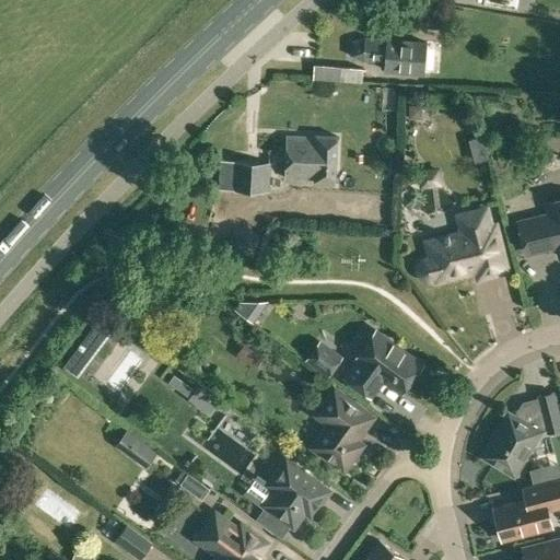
[(427,12),(426,27),(442,28),(443,13),(427,12)]
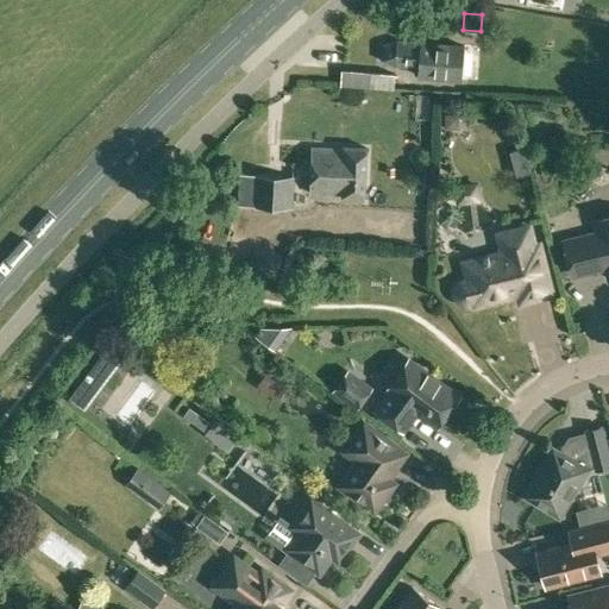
[(460,80),(463,45),(396,41),(384,44),(383,60),(395,64),(419,67),(419,76),(460,80)]
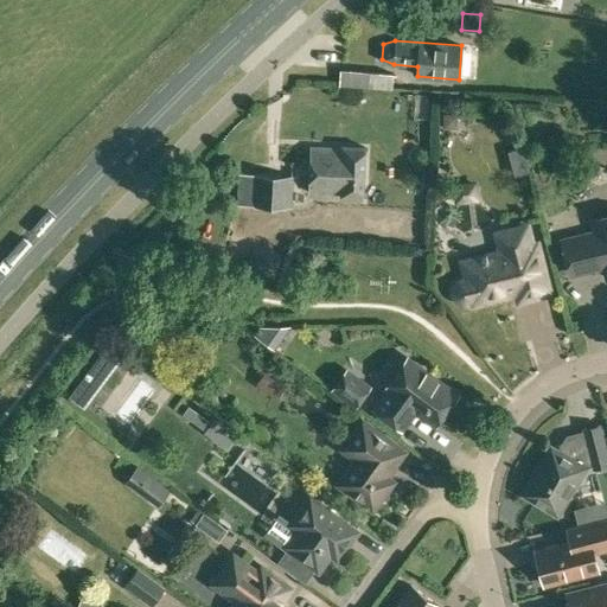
[(391,89),(393,74),(340,69),(339,85),(391,89)]
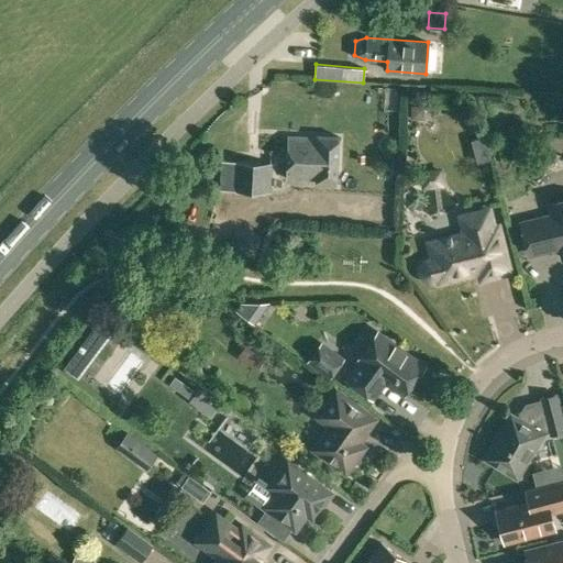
[(335,183),(338,136),(317,135),(317,138),(288,136),(286,177),(317,179),(316,181),(335,183)]
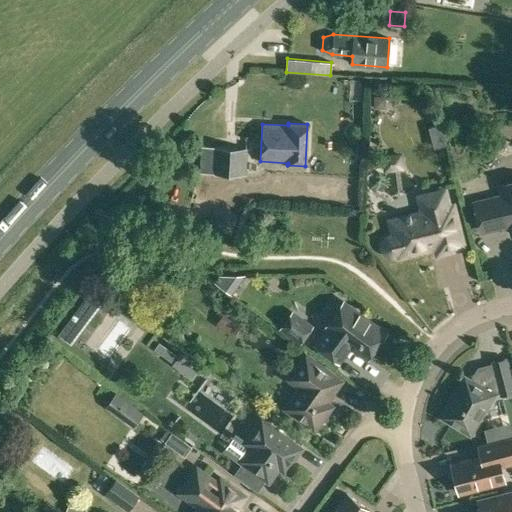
[(246,175),(247,148),(201,146),(200,172),(212,173),(246,175)]
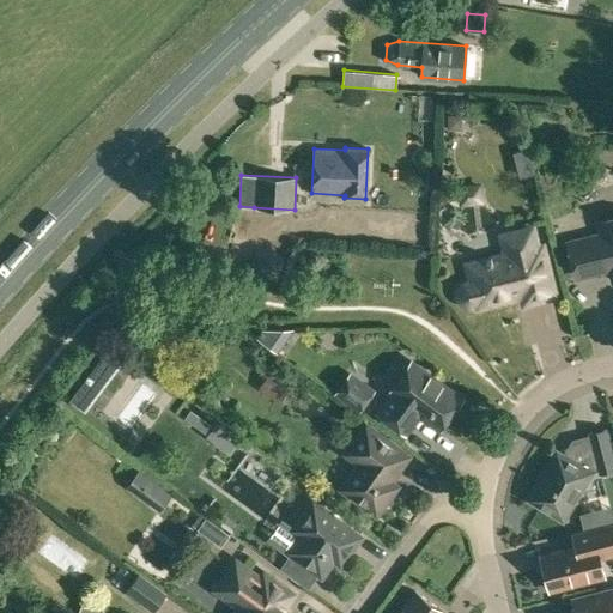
[(612,279),(612,218),(598,223),(601,235),(568,243),(576,277),(610,268),(612,280),(612,279)]
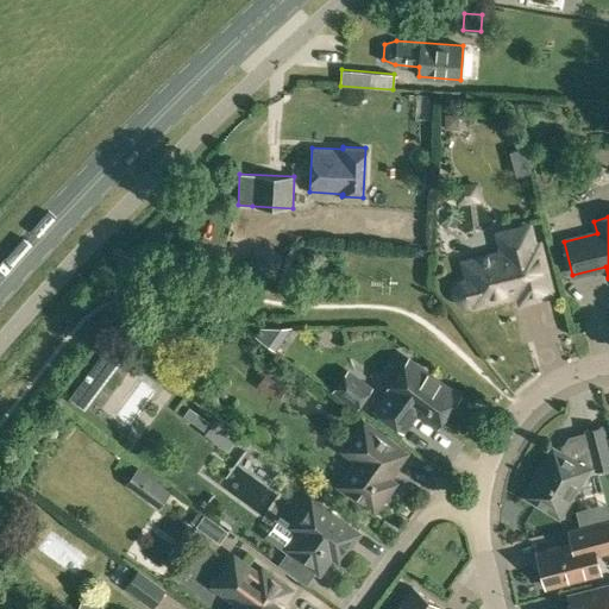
[(533,245),(527,223),(497,230),(502,252),(464,263),(468,280),(463,281),(460,281),(458,283),(457,284),(456,287),(454,289),(454,290),(454,293),(454,294),(454,296),(456,297),(457,299),(458,301),(459,302),(462,303),(463,303),(466,305),(468,305),(473,303),(475,306),(519,295),(520,301),(550,293),(538,244),(533,245)]
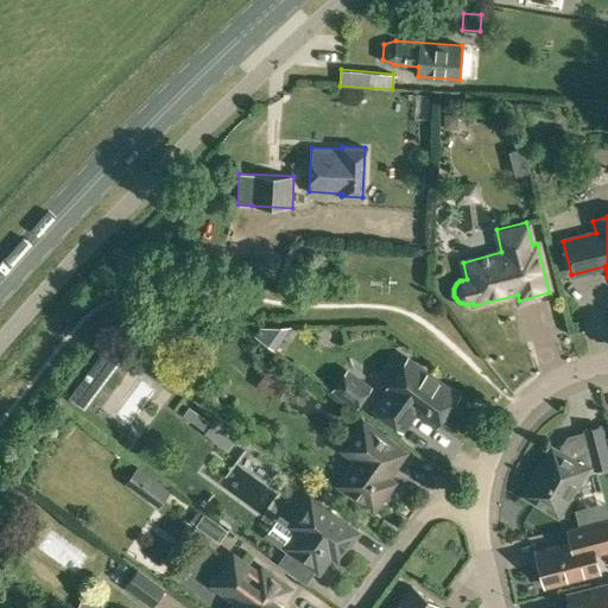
[(125,356),(108,344),(70,396),(87,407),(125,356)]
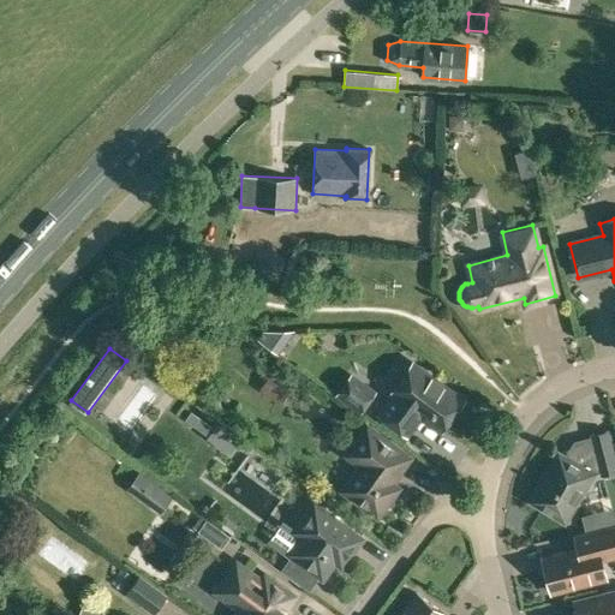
[(441,430),(463,400),(412,363),(390,393),(393,395),(378,415),(401,431),(413,416),(419,415),(441,430)]
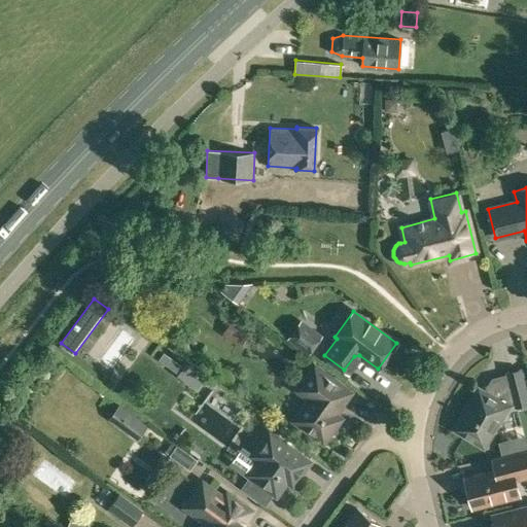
[(309,355),(322,336),(300,319),(286,340),(309,355)]
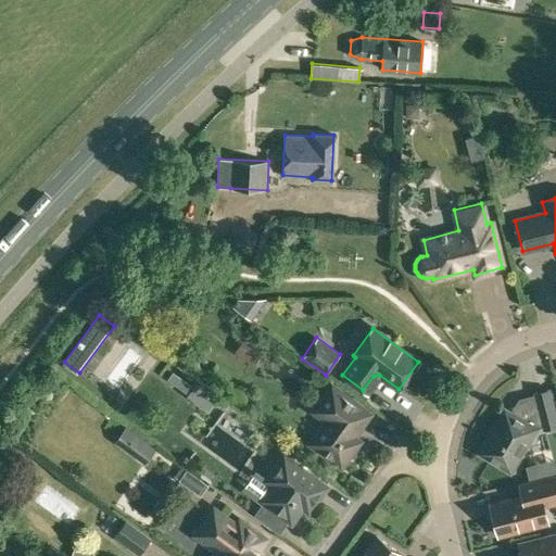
[(206,411),(217,397),(197,382),(186,395),(206,411)]
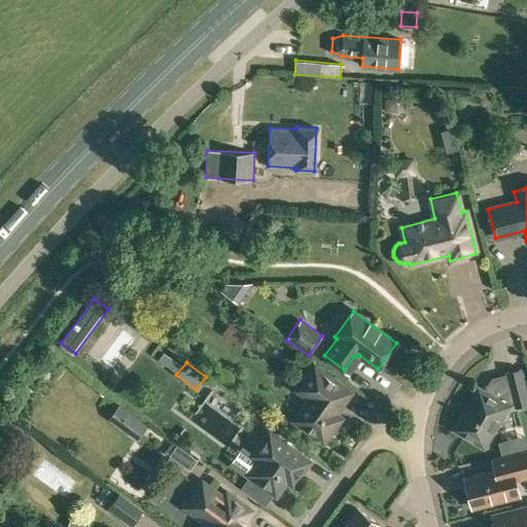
[(323,443),(342,417),(336,413),(351,391),(314,364),(295,390),(308,398),(291,420),(323,443)]
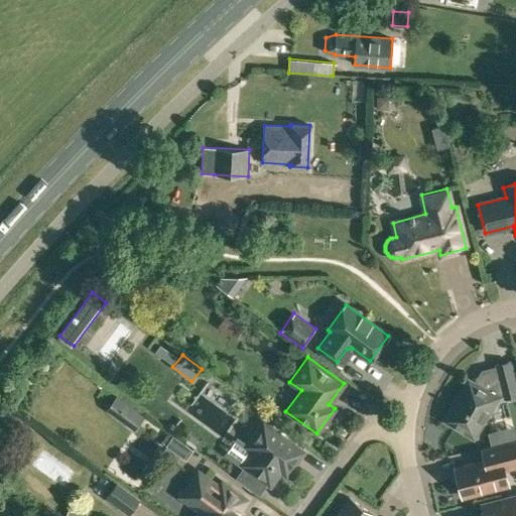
[(515,394),(515,387),(509,361),(495,365),(500,384),(489,388),(486,391),(468,381),(444,419),(473,436),(495,398),(503,396),(504,398),(515,394)]
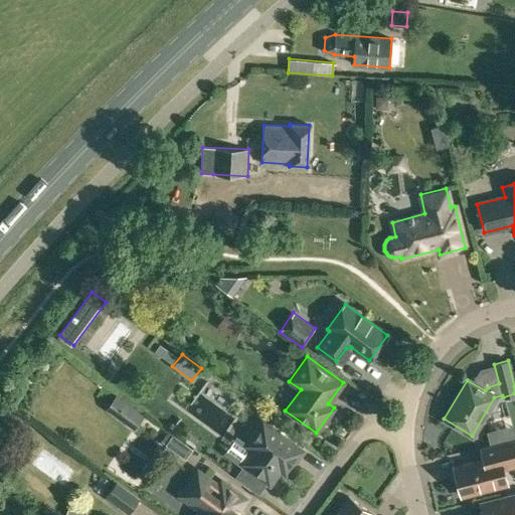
[(240,463),(240,464),(242,465),(266,482),(270,485),(280,471),(286,475),(303,451),(263,420),(247,441),(253,445),(240,463)]
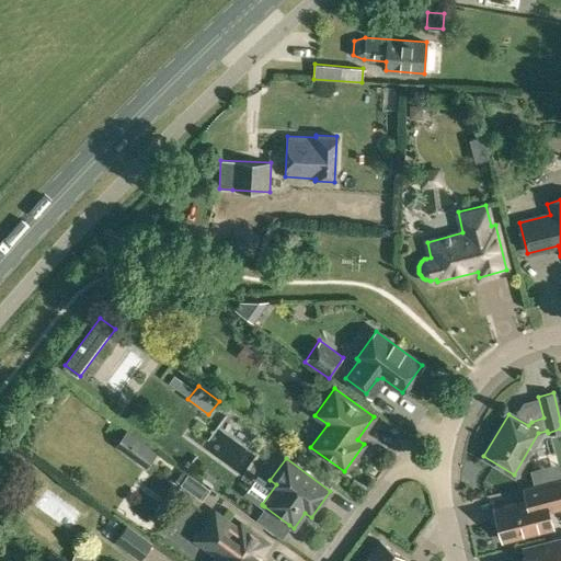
[(502,540),(551,527),(547,510),(560,506),(560,477),(524,488),(527,500),(494,508),(502,540)]
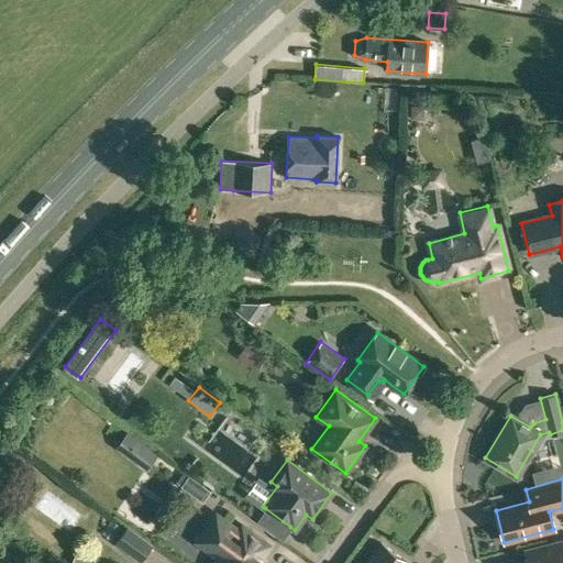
[(238,530),(216,515),(196,542),(218,558),(213,562),(262,562),(258,560),(269,545),(242,526),(238,530)]
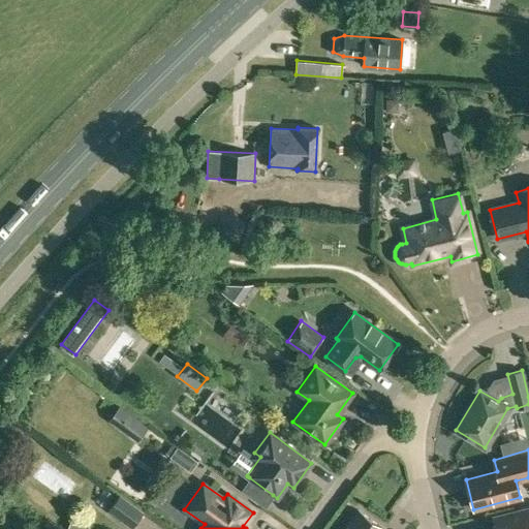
[(131,528),(143,511),(120,495),(107,510),(131,528)]
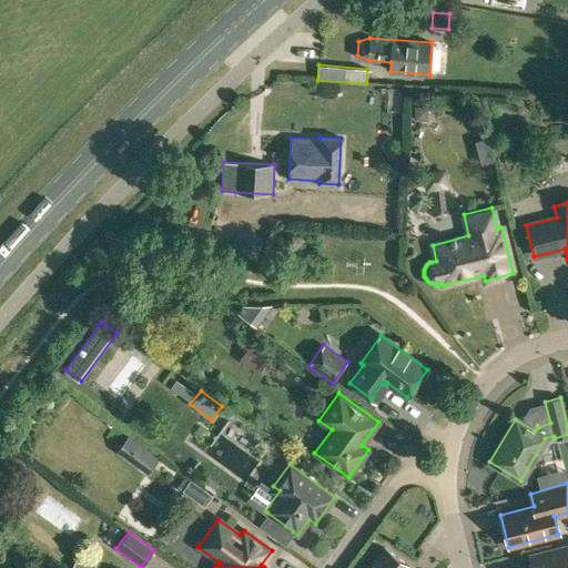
[(567,567),(567,543),(549,548),(530,553),(534,567),(528,567),(567,567)]
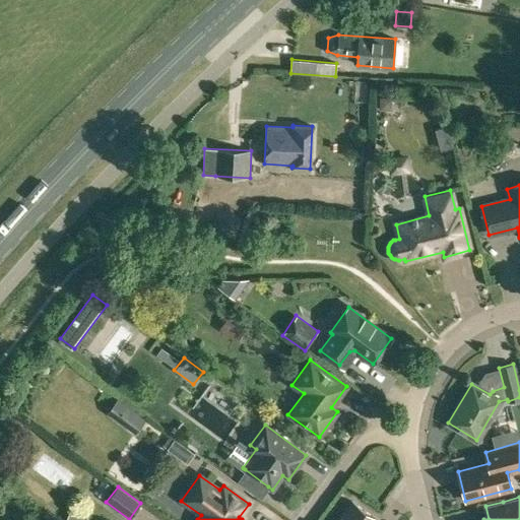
[(351,502),(338,519),(376,519),(377,519),(351,502)]
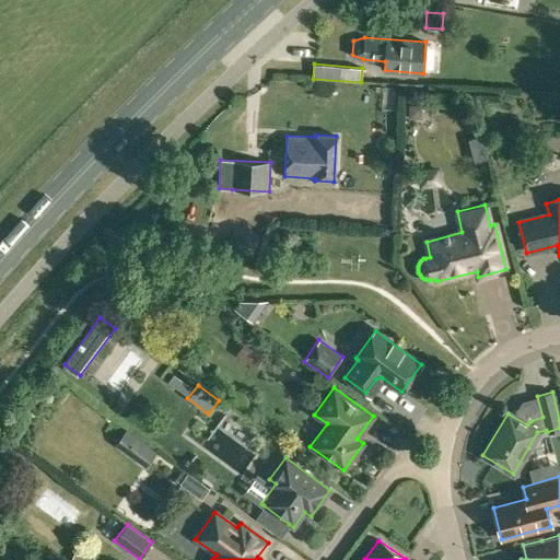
[(93,559),(94,559),(77,549),(70,559),(93,559)]
